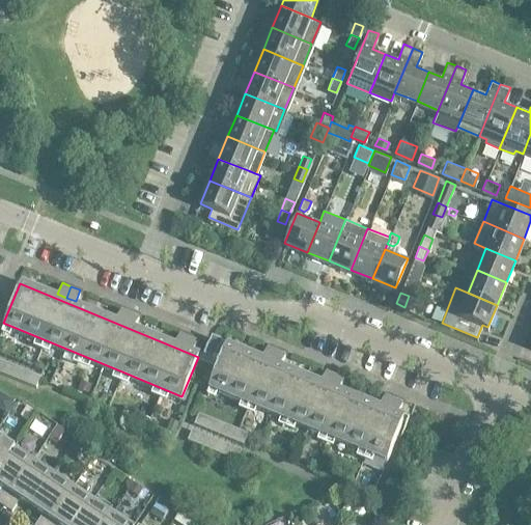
[(126,322),(130,310),(120,306),(116,318),(126,322)]
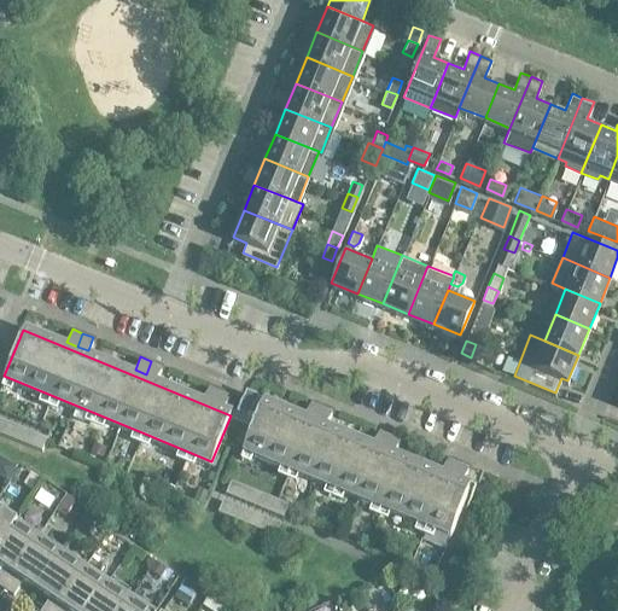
[(151,361),(146,374),(156,378),(162,366),(151,361)]
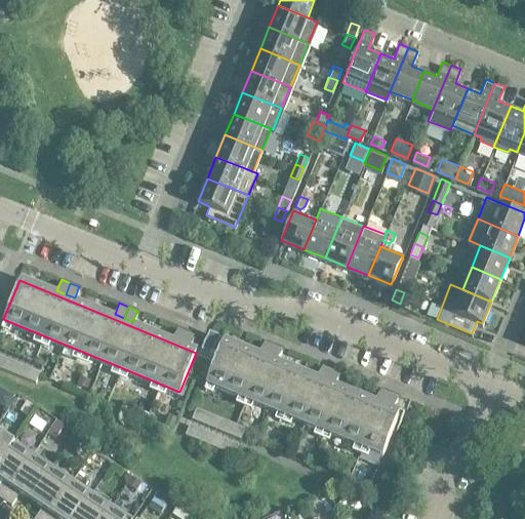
[(177,327),(172,337),(182,342),(187,330),(177,327)]
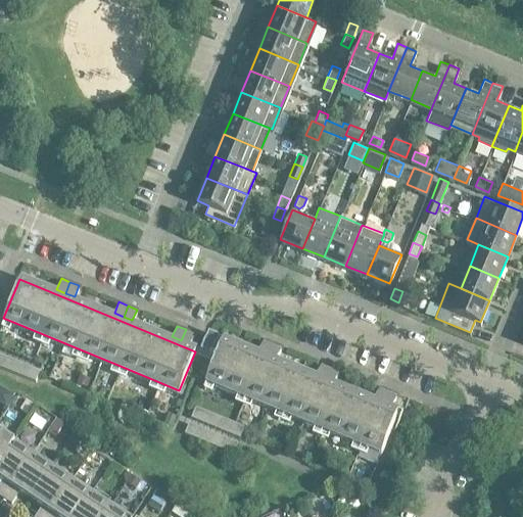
[(194,333),(186,329),(181,340),(190,344),(194,333)]
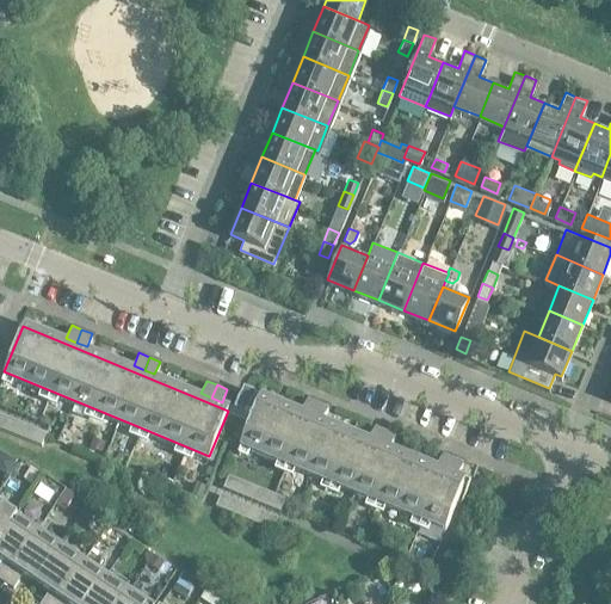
[(244,384),(234,407),(247,412),(255,389),(244,384)]
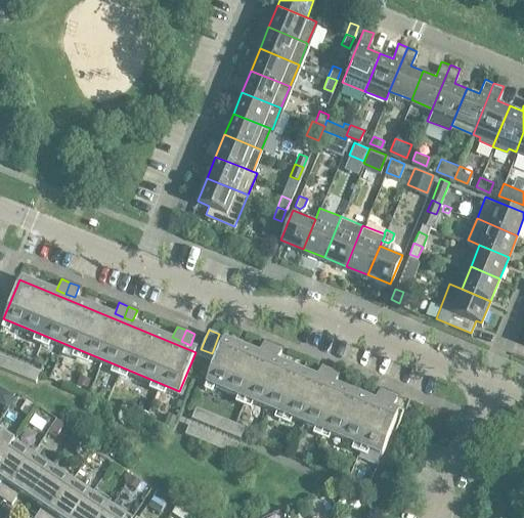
[(263,340),(259,350),(268,354),(272,343),(263,340)]
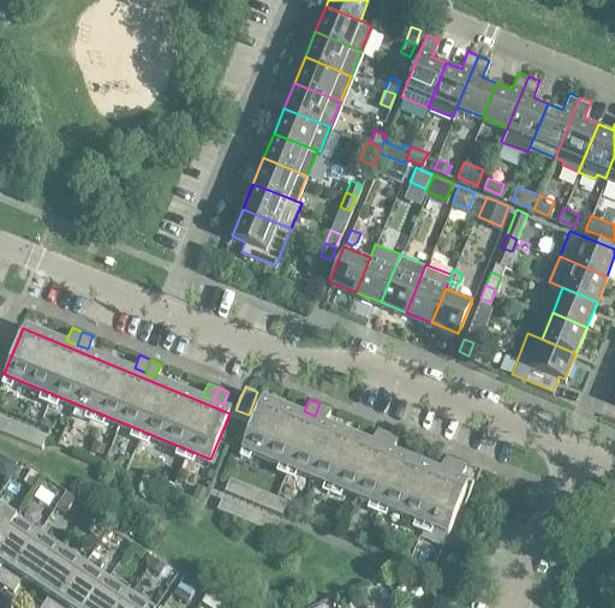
[(466,484),(357,440),(261,400),(242,446),(448,530),(466,484)]
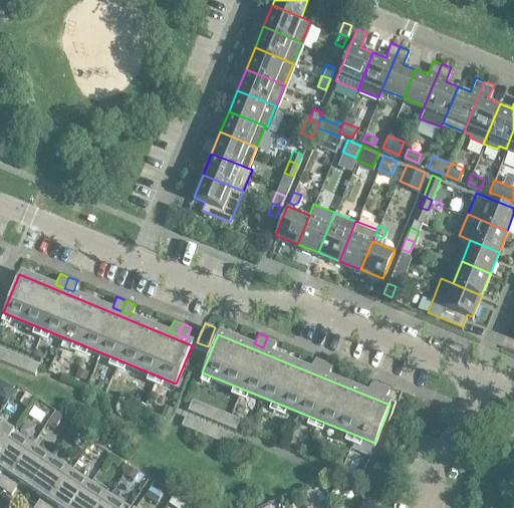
[(263,347),(271,351),(276,340),(267,336),(263,347)]
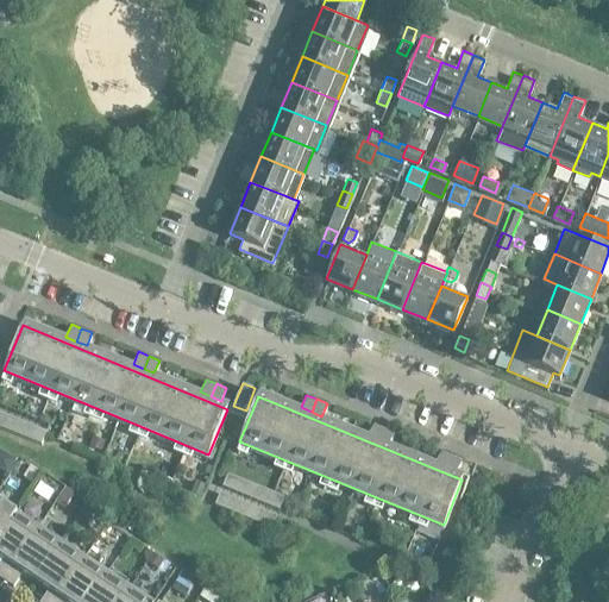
[(0,422),(42,440),(46,427),(0,408),(0,422)]
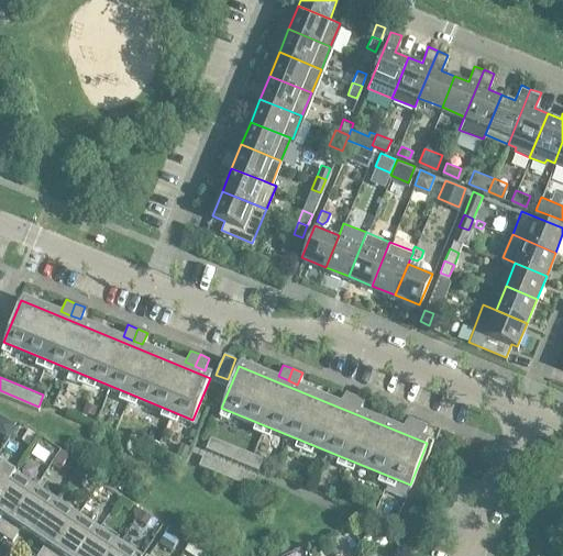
[(341,402),(350,406),(355,393),(345,390),(341,402)]
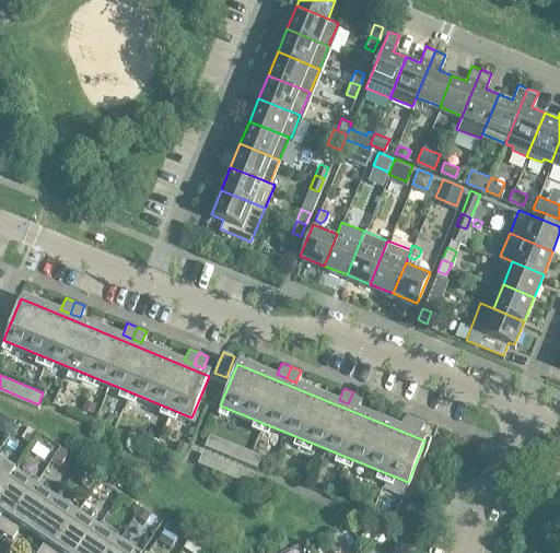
[(362,396),(353,391),(348,403),(358,408),(362,396)]
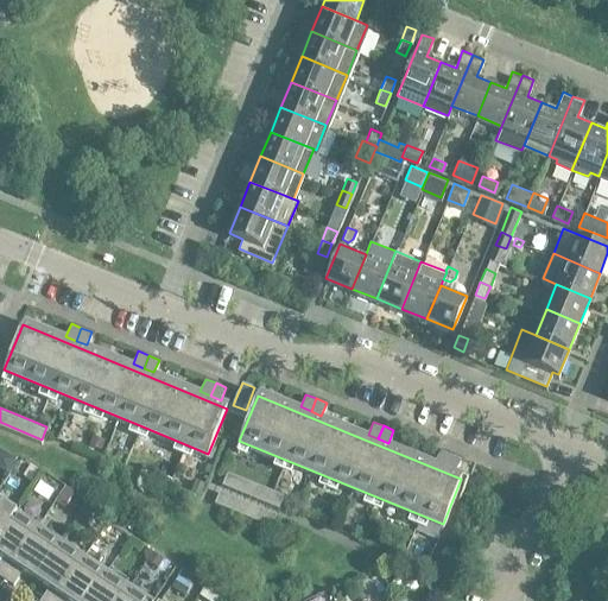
[(94,430),(89,440),(101,444),(105,435),(94,430)]
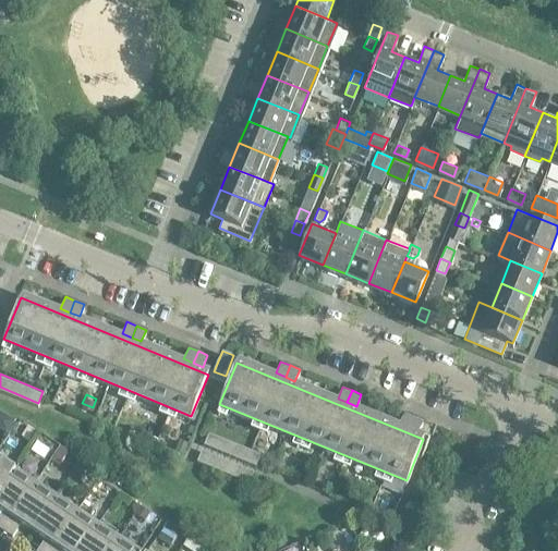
[(399,424),(409,427),(413,416),(404,412),(399,424)]
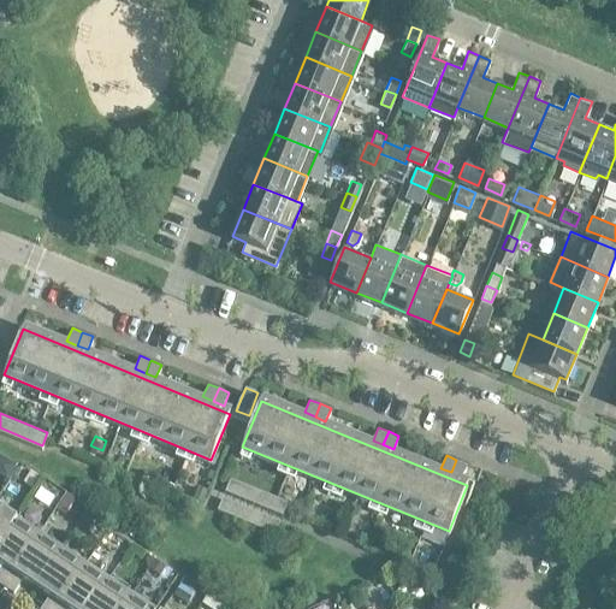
[(456,460),(451,472),(462,477),(467,463),(456,460)]
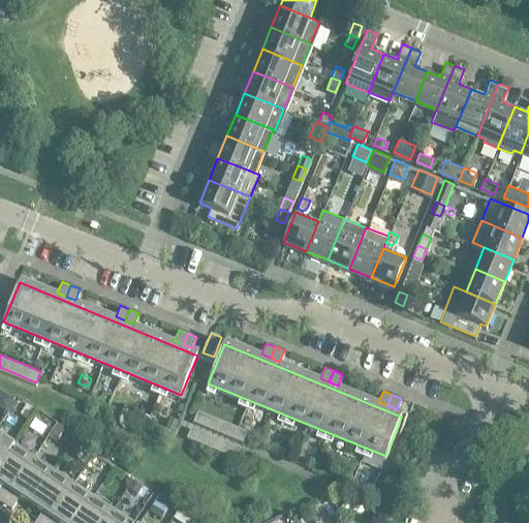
[(247,428),(214,414),(197,408),(193,419),(243,438),(247,428)]
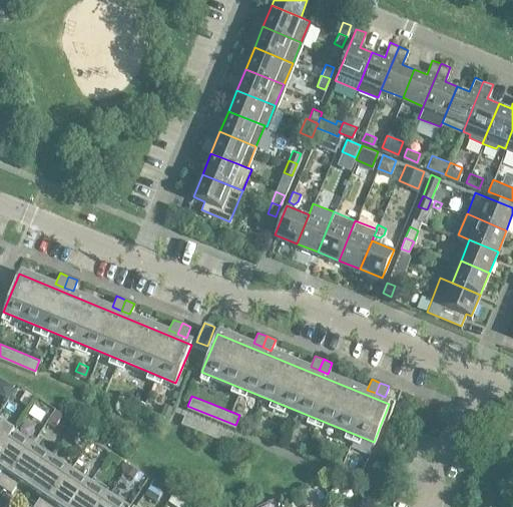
[(56,408),(49,418),(56,422),(62,412),(56,408)]
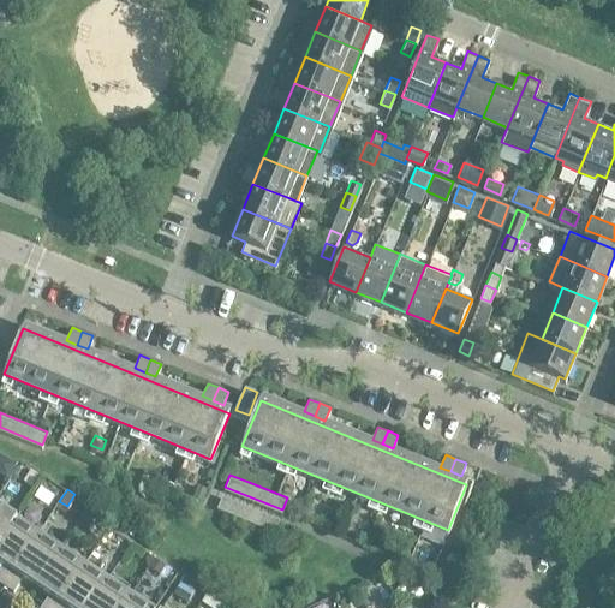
[(279,517),(269,513),(222,493),(218,506),(274,529),(279,517)]
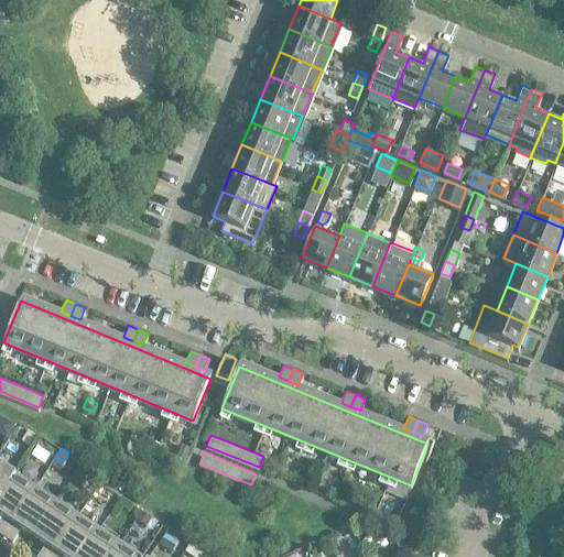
[(0,492),(15,470),(0,459),(0,492)]
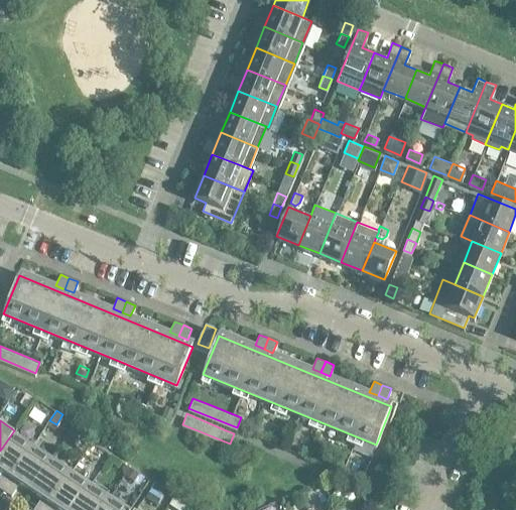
[(74,422),(71,427),(77,430),(80,425),(74,422)]
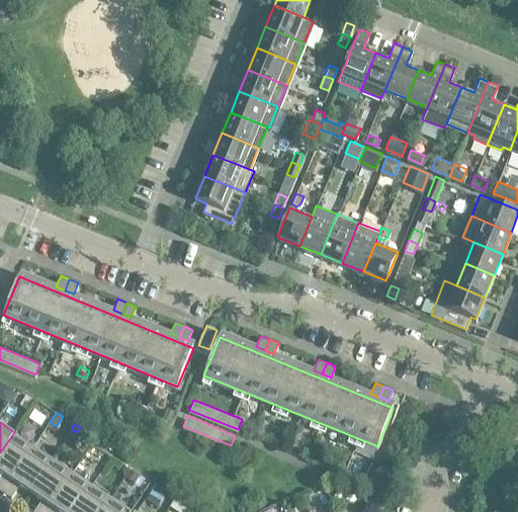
[(14,432),(0,452),(0,470),(3,473),(0,477),(0,487),(3,490),(33,444),(14,432)]
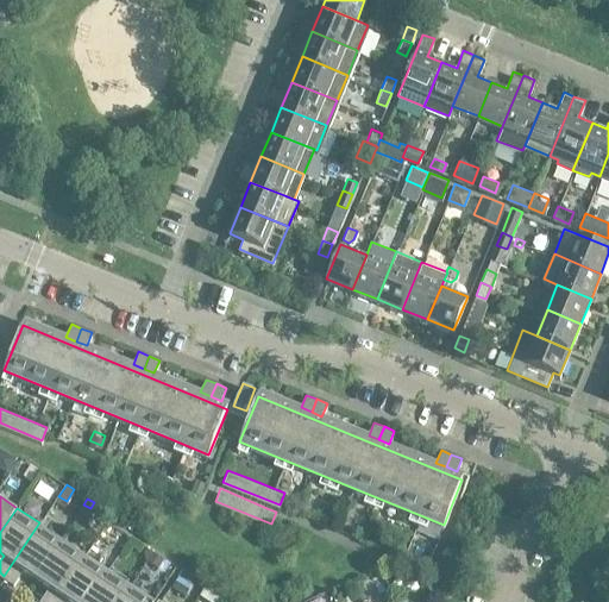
[(108,521),(102,532),(113,539),(119,528),(108,521)]
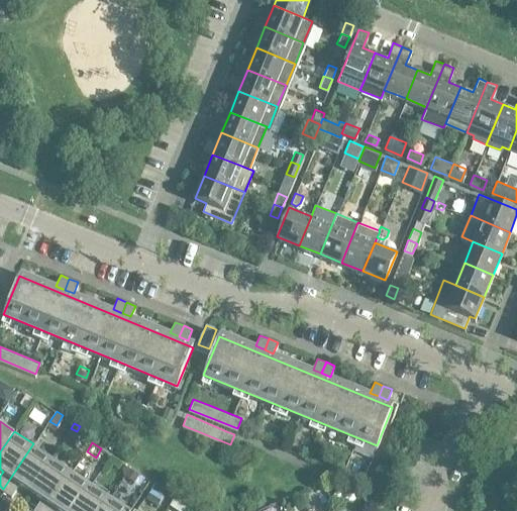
[(33,443),(3,489),(11,494),(19,482),(30,490),(53,456),(33,443)]
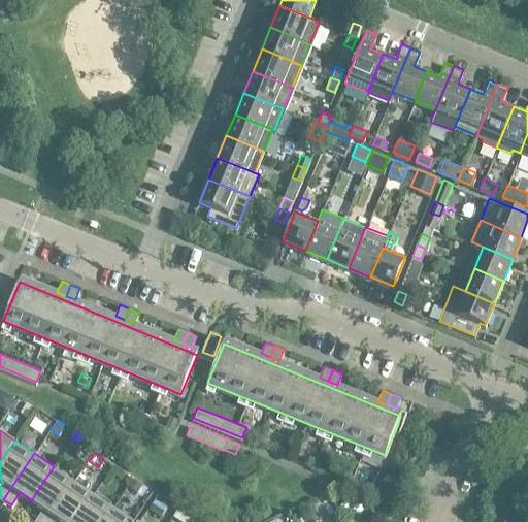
[(54,466),(31,500),(42,508),(34,520),(37,521),(44,521),(73,480),(54,466)]
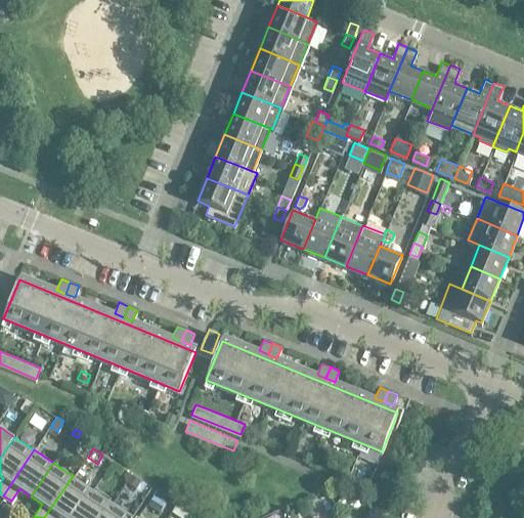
[(353,468),(350,477),(367,484),(372,475),(353,468)]
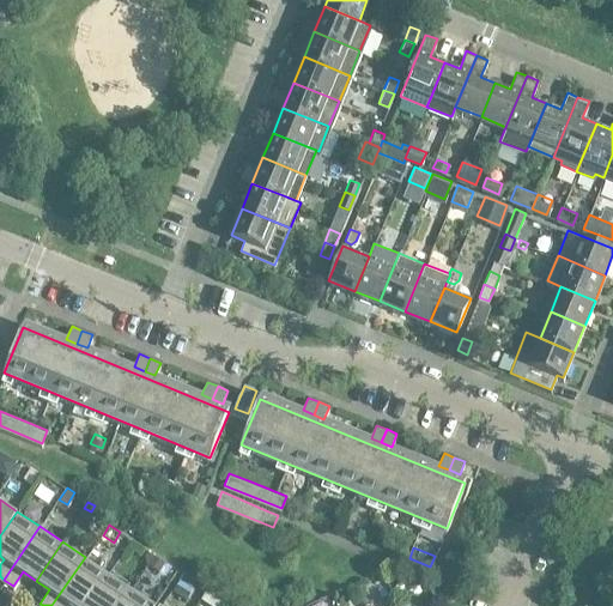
[(153,552),(149,561),(159,568),(164,559),(153,552)]
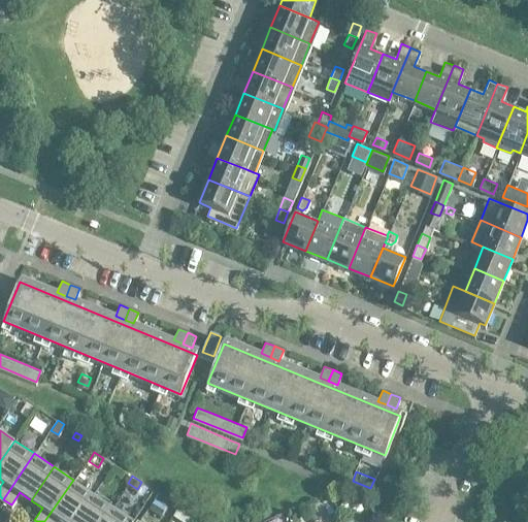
[(73,480),(44,521),(56,521),(59,518),(64,521),(72,521),(93,492),(73,480)]
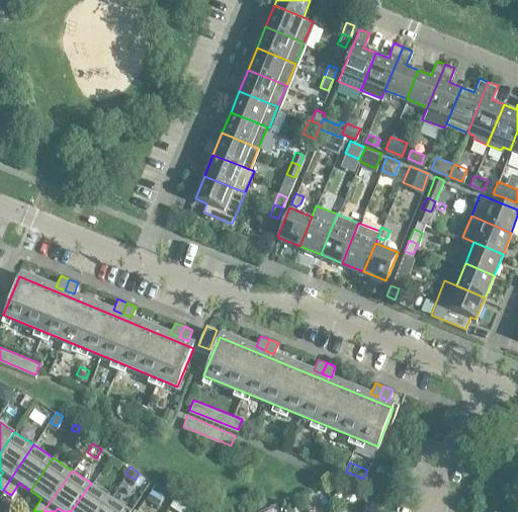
[(91,483),(71,511),(98,511),(110,496),(91,483)]
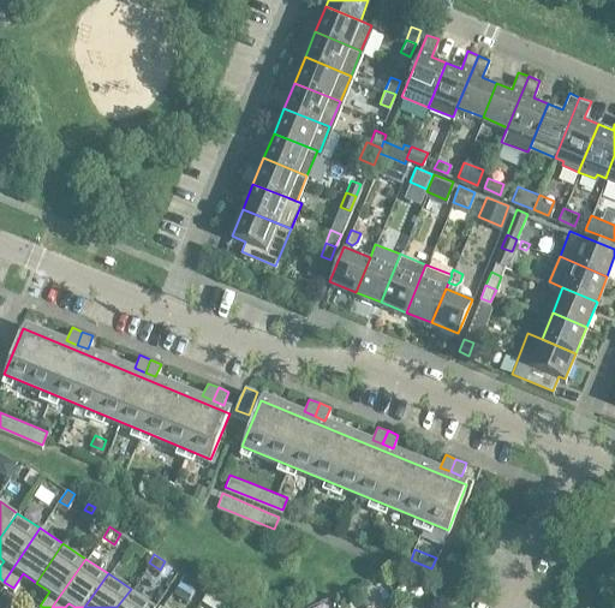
[(195,586),(181,578),(174,589),(187,597),(195,586)]
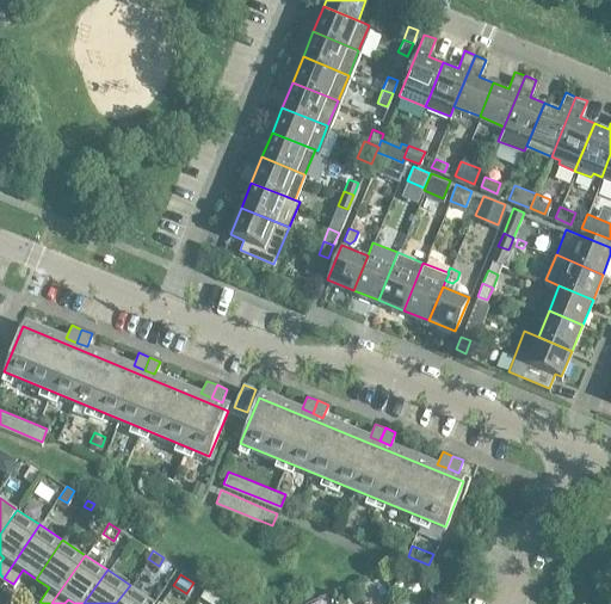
[(130,585),(116,603),(150,603),(153,601),(130,585)]
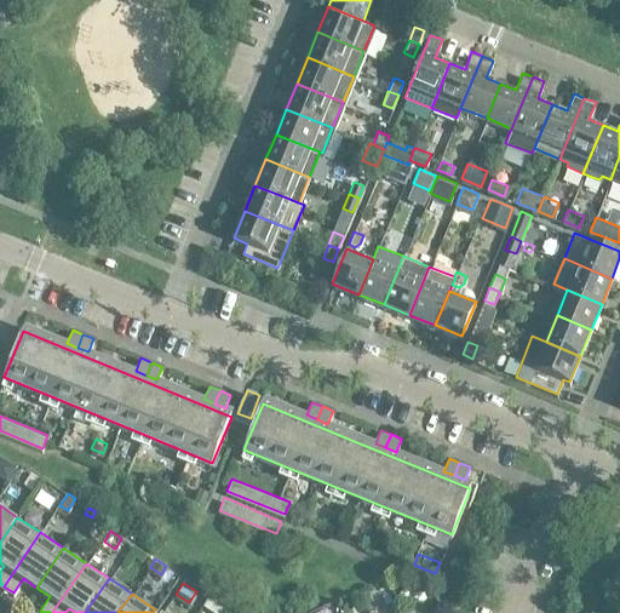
[(415,612),(411,602),(401,607),(402,612),(434,612),(430,612),(415,612)]
